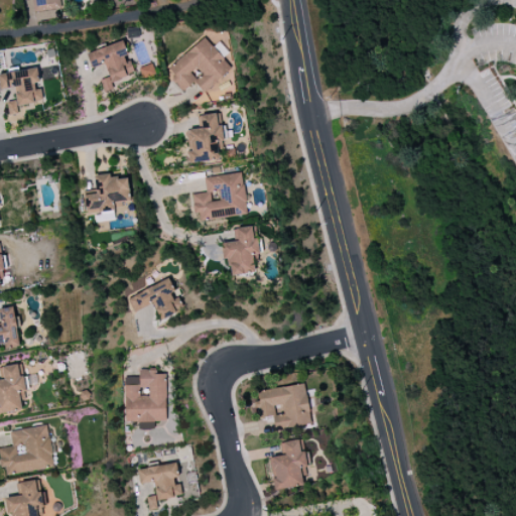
[(181,92),(195,82),(203,93),(232,70),(223,57),(228,53),(219,41),(212,47),(206,38),(164,70),(181,92)]
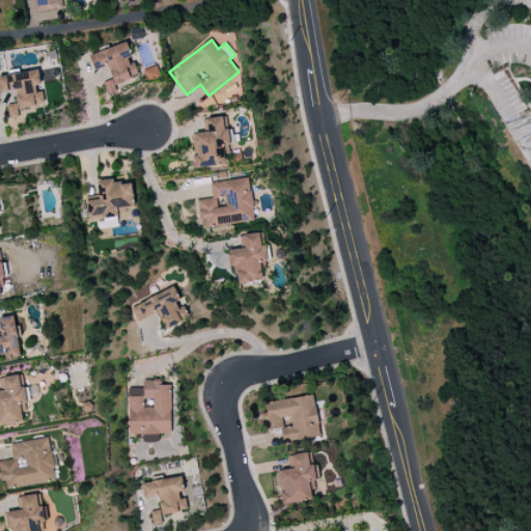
[(89,55),(94,71),(109,65),(114,79),(103,83),(107,95),(117,91),(114,84),(139,76),(134,62),(132,63),(124,43),(89,55)]
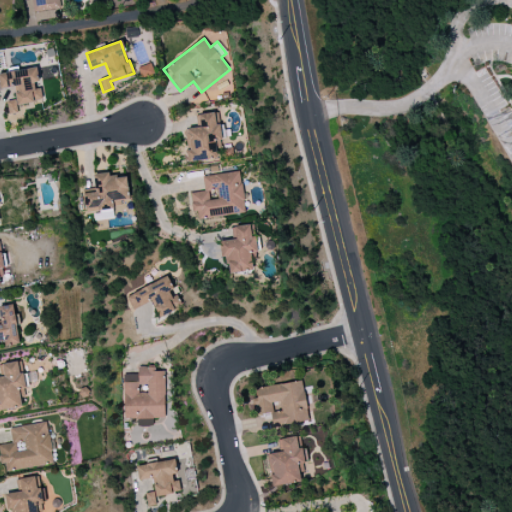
[(137,68),(141,78),(154,72),(151,63),(137,68)]
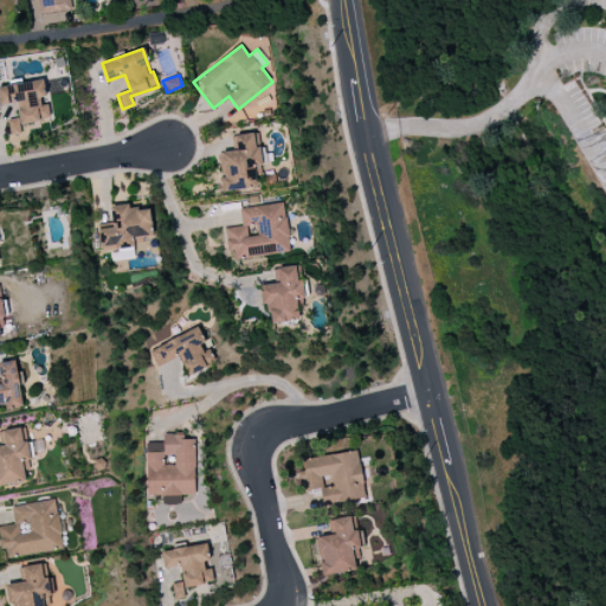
[(0,86),(0,103),(0,105),(18,103),(20,118),(8,120),(11,136),(23,135),(20,124),(51,120),(47,101),(45,102),(42,81),(0,86)]
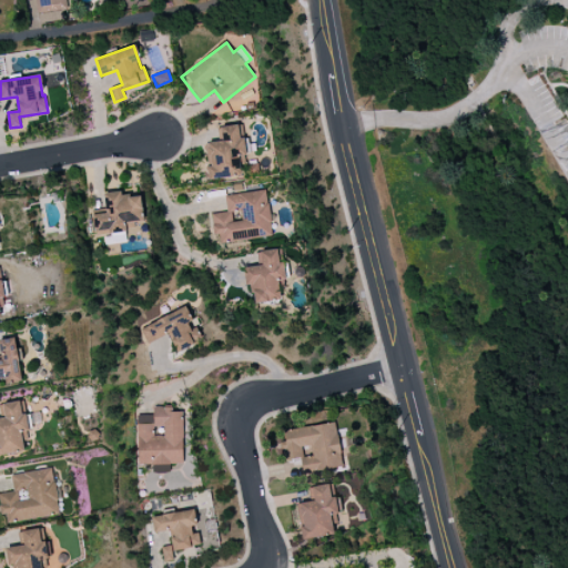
[(209,180),(244,175),(241,158),(246,158),(242,124),(221,128),(223,141),(208,143),(210,166),(206,166),(209,180)]
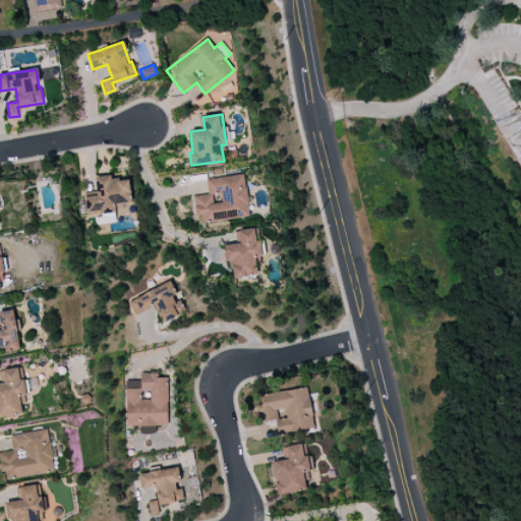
[(129,180),(114,182),(113,175),(95,177),(96,195),(84,196),(87,216),(127,212),(127,213),(133,212),(129,180)]
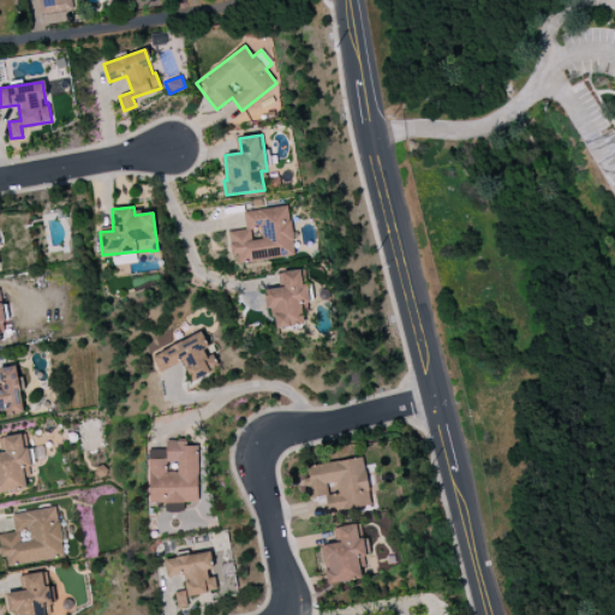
[(294,256),(288,207),(243,212),(245,231),(228,232),(232,255),(237,254),(238,263),(294,256)]
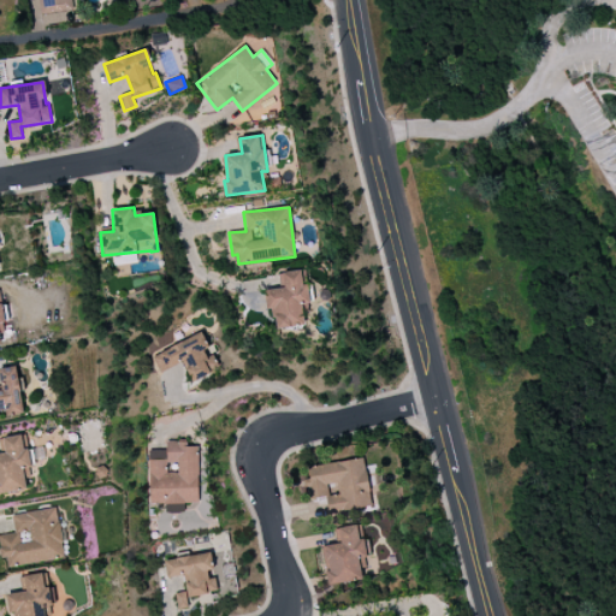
[(283,273),(284,289),(264,291),(266,313),(274,312),(277,330),(304,326),(302,306),(309,304),(307,284),(303,285),(301,271),(283,273)]
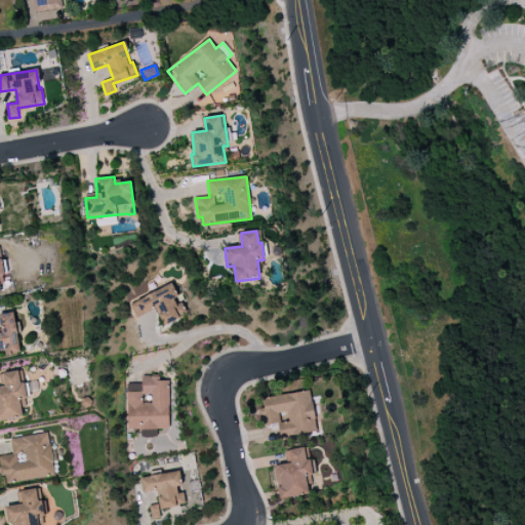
[(164,325),(184,316),(175,297),(177,297),(171,284),(129,304),(135,319),(156,309),(164,325)]
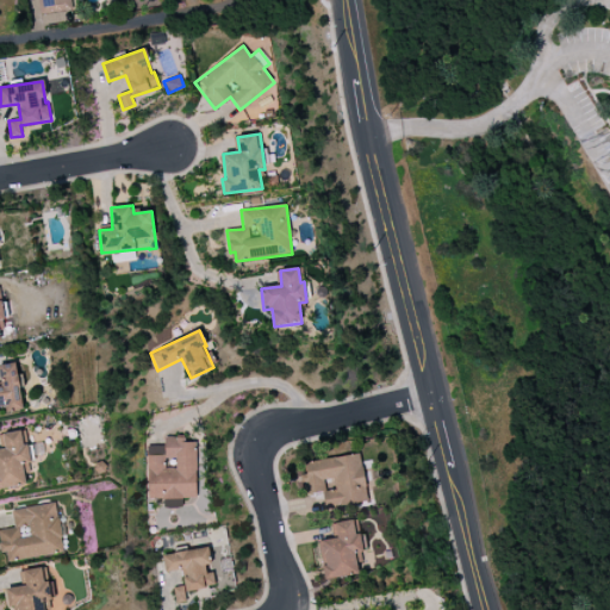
[(0,411),(24,409),(20,375),(18,375),(16,363),(0,365),(0,383),(0,386),(0,411)]
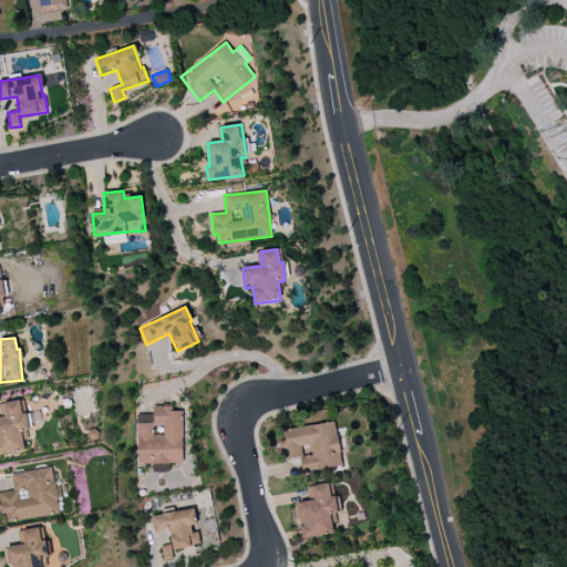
[(0,454),(24,452),(23,441),(29,441),(23,401),(2,403),(4,418),(0,418),(0,454)]
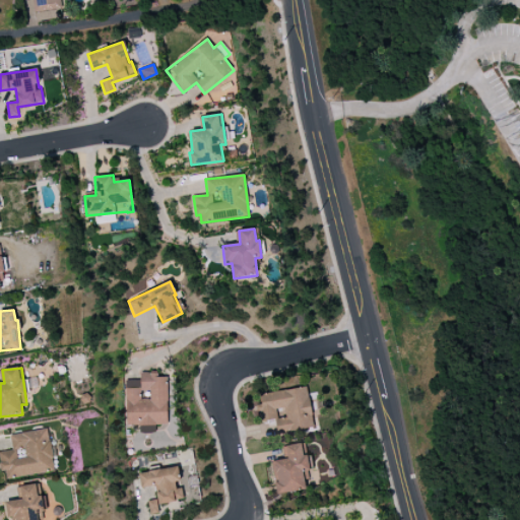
[(168,425),(166,374),(139,375),(139,380),(125,381),(126,427),(168,425)]
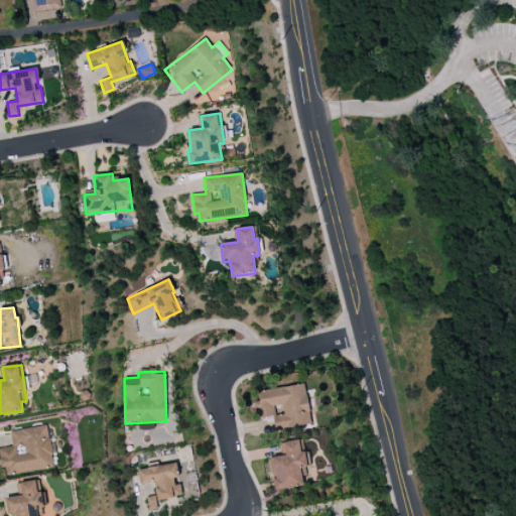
[(258,391),(259,401),(255,401),(258,419),(274,416),(276,430),(310,425),(304,384),(258,391)]
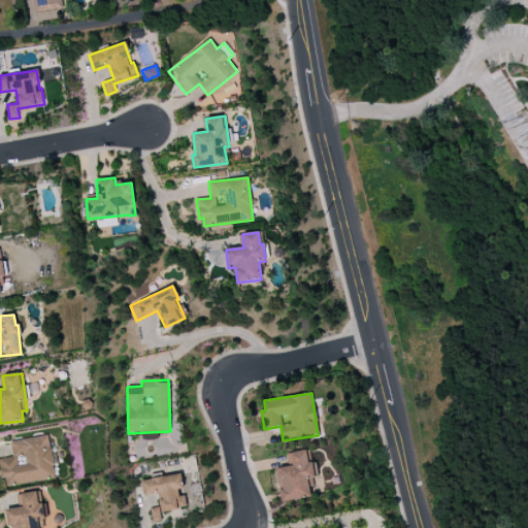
[(6,486),(55,479),(48,435),(10,441),(12,457),(0,459),(0,473),(1,480),(5,479),(6,486)]
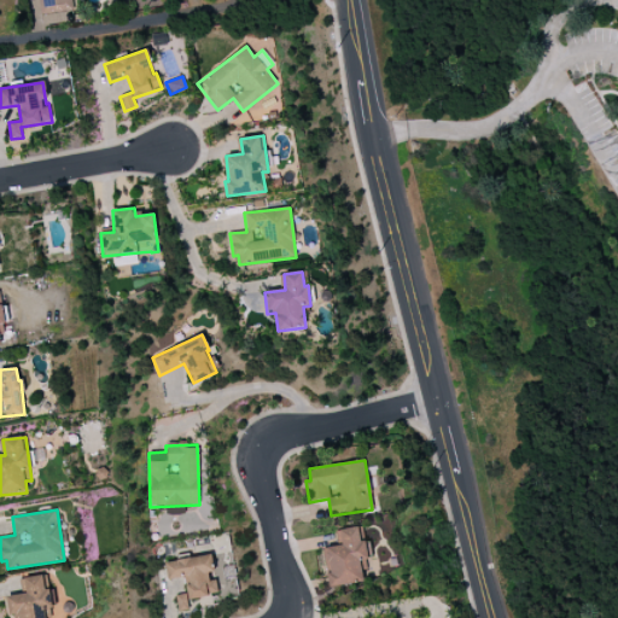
[(331,588),(362,582),(361,571),(368,570),(361,526),(339,530),(342,546),(324,548),(331,588)]
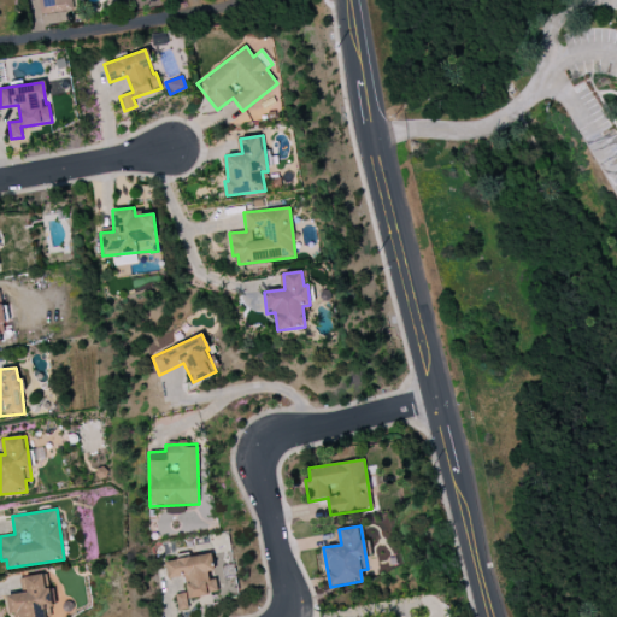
[(164,562),(168,580),(186,577),(188,593),(175,594),(177,611),(189,609),(187,598),(218,594),(215,575),(211,554),(164,562)]
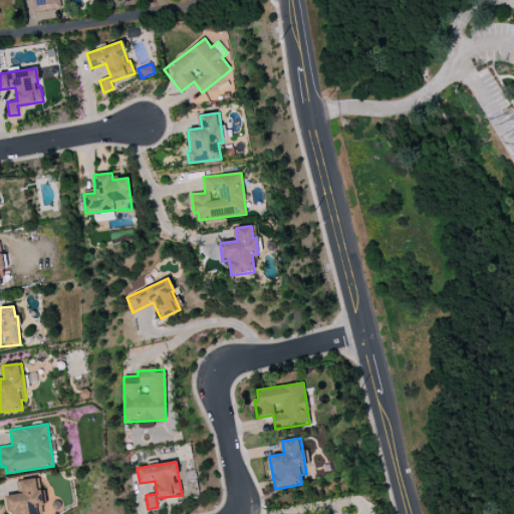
[(5,497),(8,513),(14,513),(43,513),(38,478),(19,481),(22,494),(5,497)]
